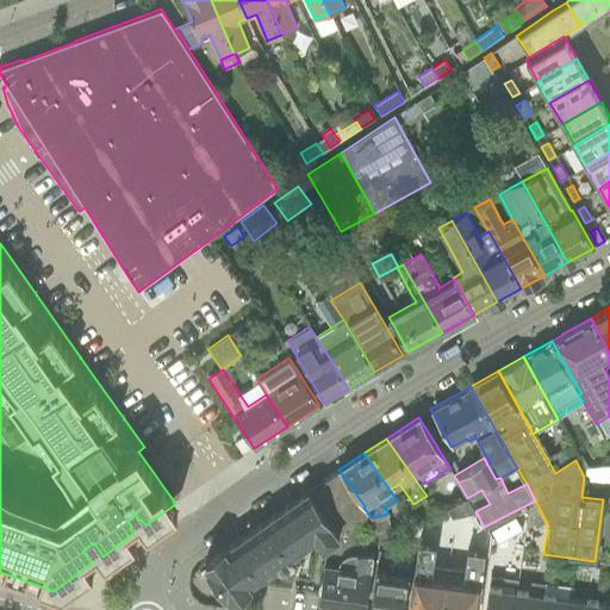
[(365,506),(338,470),(337,467),(306,490),(338,535),(368,514),(363,508),(365,506)]
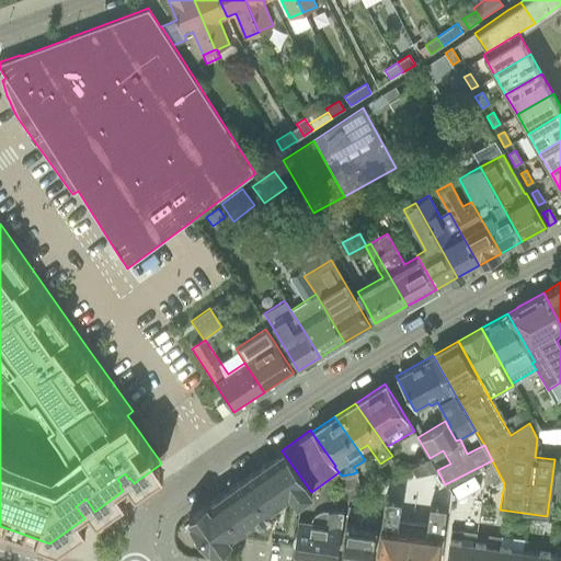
[(282,450),(242,479),(265,513),(290,495),(296,503),(311,492),(282,450)]
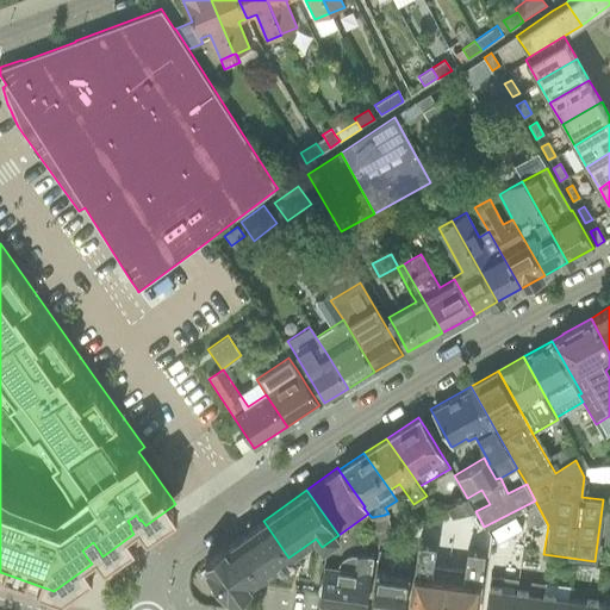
[(447,506),(433,504),(434,508),(440,517),(452,515),(474,509),(467,498),(466,496),(447,506)]
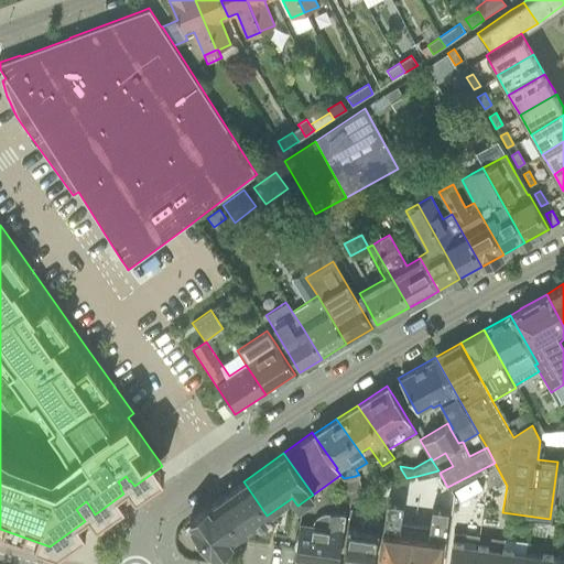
[(407,478),(401,469),(390,475),(394,481),(407,478)]
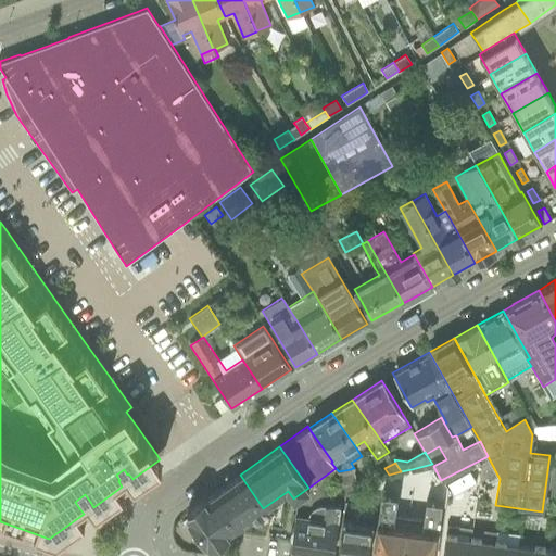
[(351,469),(339,471),(342,484),(355,481),(353,472),(353,469),(352,468),(351,469)]
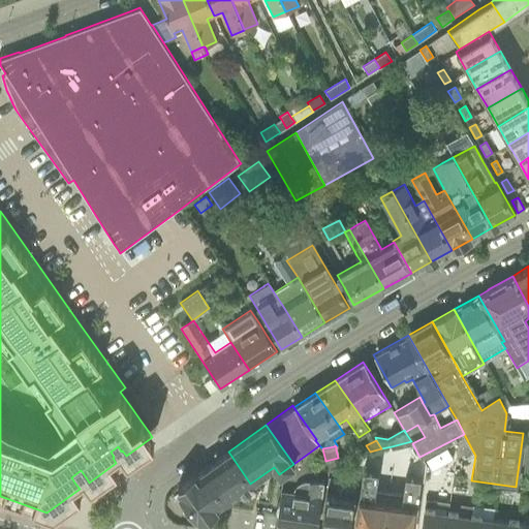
[(228,452),(205,468),(227,500),(250,484),(228,452)]
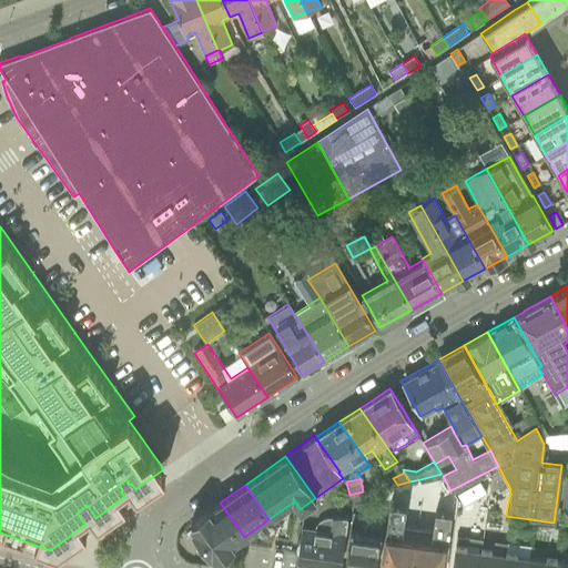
[(244,537),(220,503),(209,510),(190,524),(194,529),(193,530),(210,554),(211,553),(215,559),(233,546),(233,545),(244,537)]
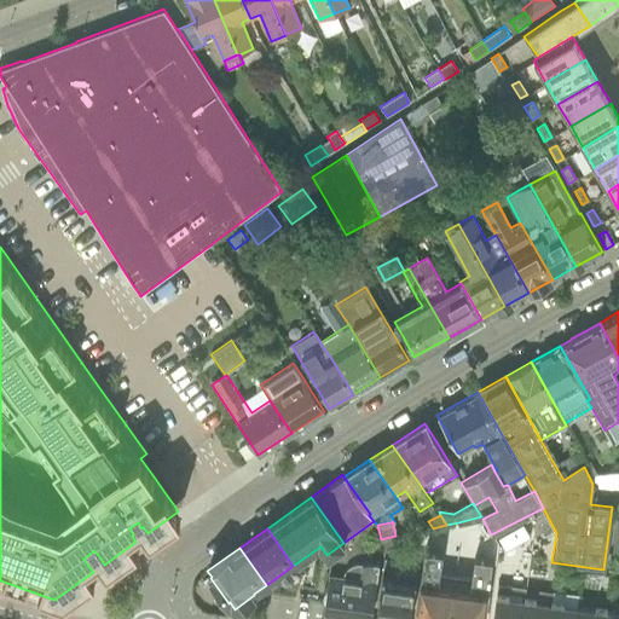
[(416,601),(414,618),(481,618),(482,611),(486,590),(490,562),(490,561),(474,559),(470,579),(446,576),(440,574),(439,574),(441,554),(423,551),(420,580),(416,601)]
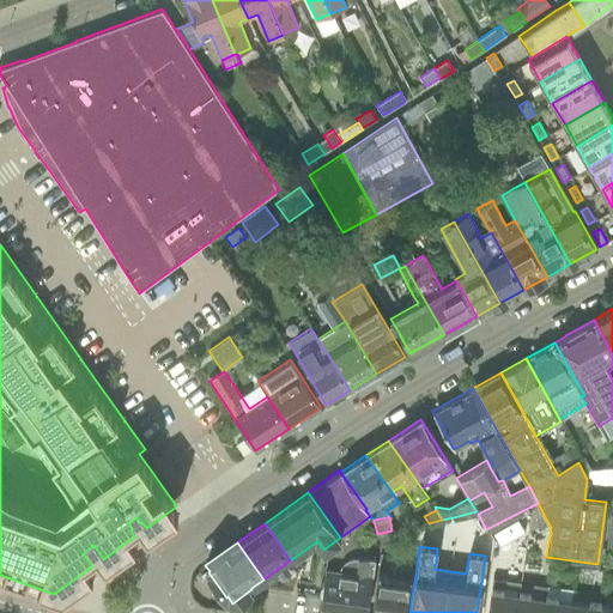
[(321,593),(319,606),(363,612),(365,612),(369,589),(372,570),(374,556),(358,553),(357,554),(354,554),(349,556),(345,558),(341,560),(339,564),(339,566),(325,564),(322,582),(321,583),(320,587),(320,589),(321,593)]
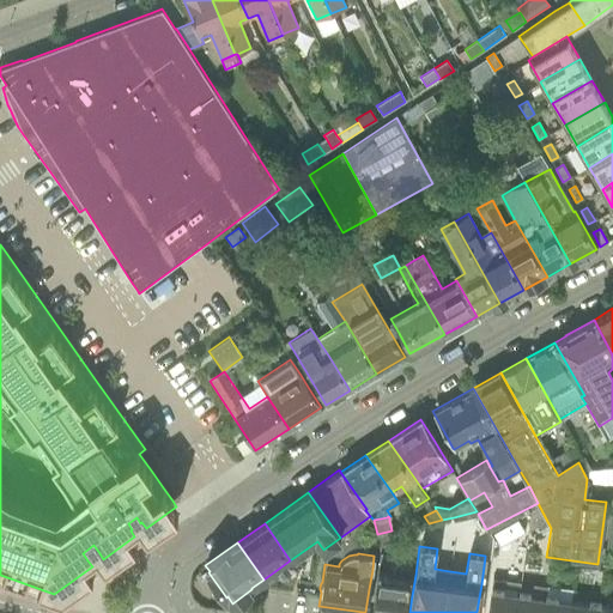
[(375,590),(370,612),(404,612),(407,595),(410,575),(412,564),(393,562),(394,556),(380,553),(377,570),(375,590)]
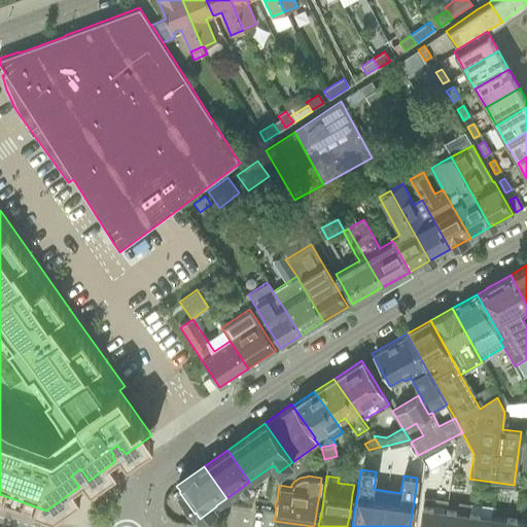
[(419,526),(442,526),(445,511),(446,501),(423,498),(419,526)]
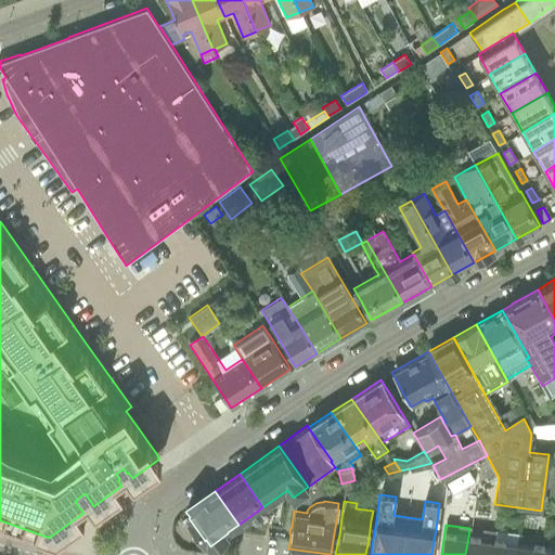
[(490,554),(515,554),(517,544),(519,534),(494,531),(493,541),(490,554)]
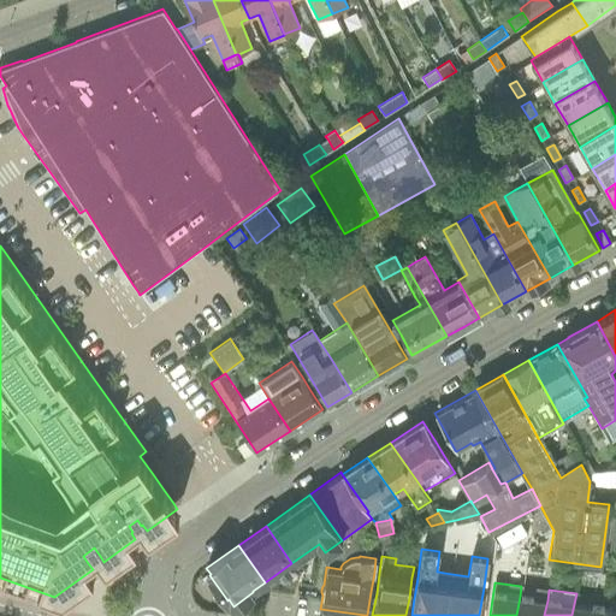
[(516,615),(544,615),(548,600),(520,597),(516,615)]
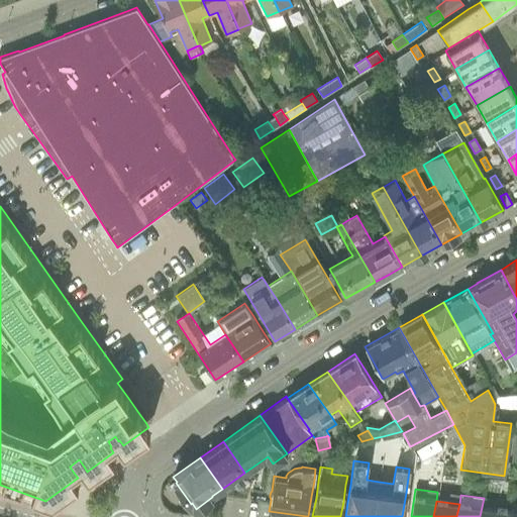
[(480,516),(504,516),(505,510),(482,507),(480,516)]
